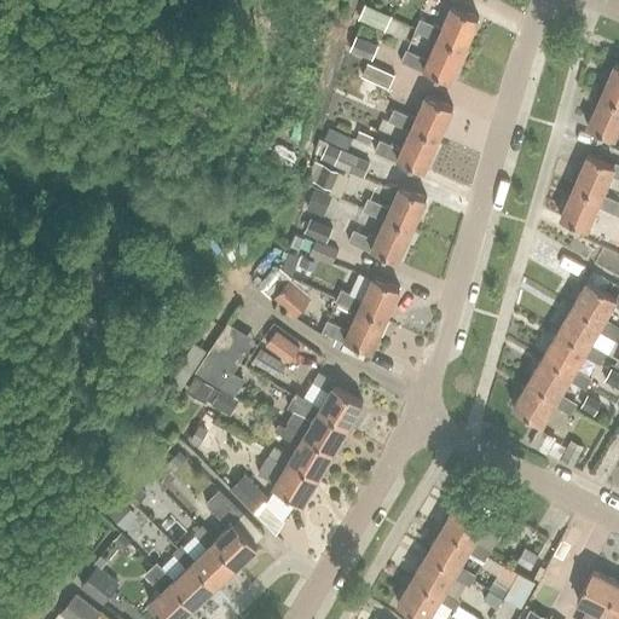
[(365,6),(359,21),(386,32),(392,18),(365,6)]
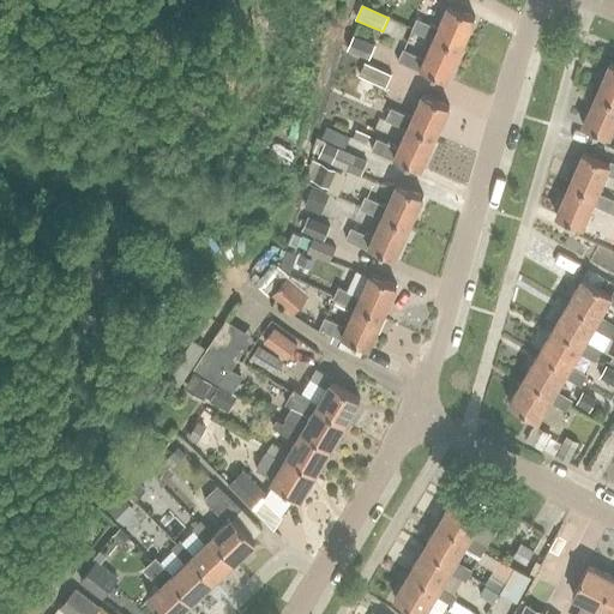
[(416,20),(410,32),(432,41),(433,38),(459,50),(474,18),(447,6),(437,30),(416,20)]
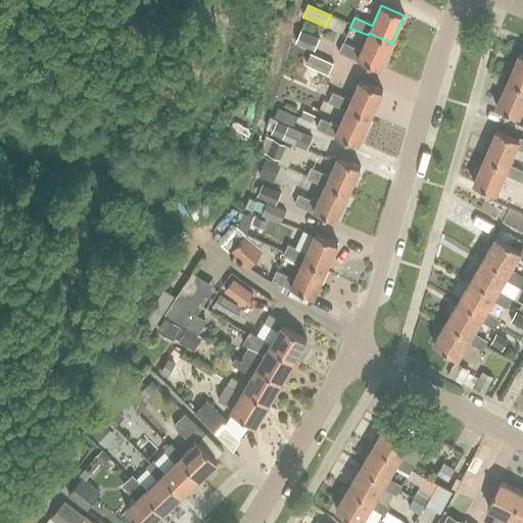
[(319,40),(299,33),(295,42),(315,50),(319,40)]
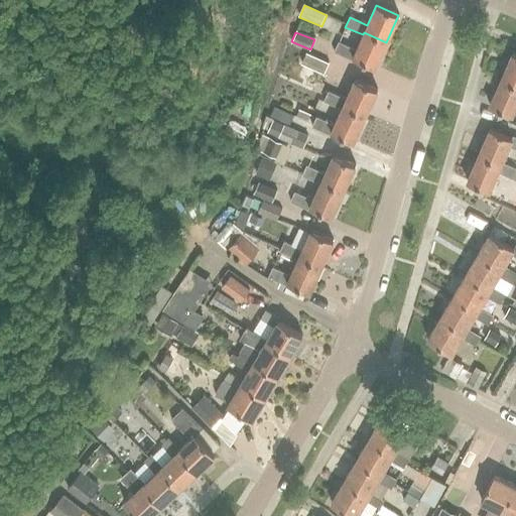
[(338,42),(334,51),(352,60),(353,57),(375,68),(386,42),(364,32),(363,34),(356,50),(338,42)]
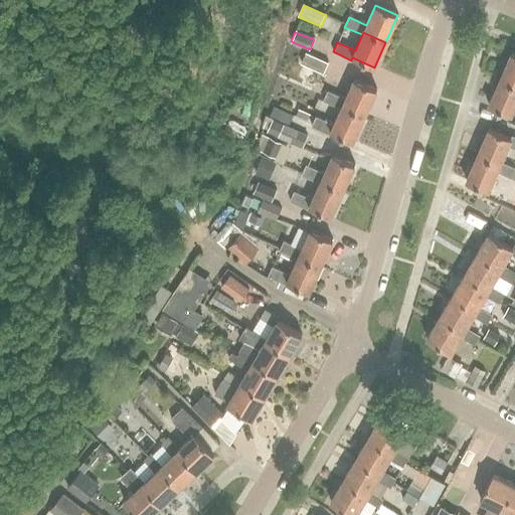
[(514,54),(512,53),(500,79),(514,86),(514,54)]
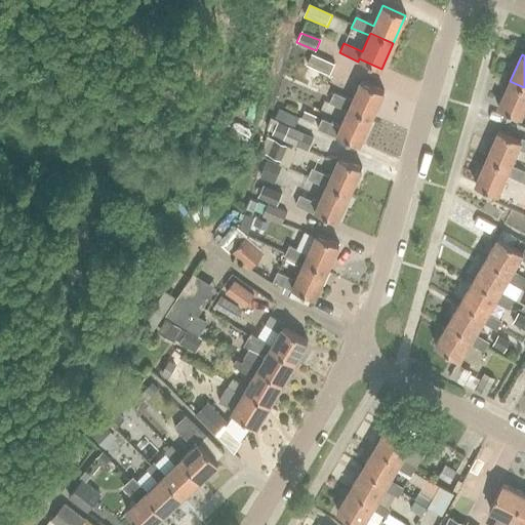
[(312,55),(307,66),(329,75),(334,66),(312,55)]
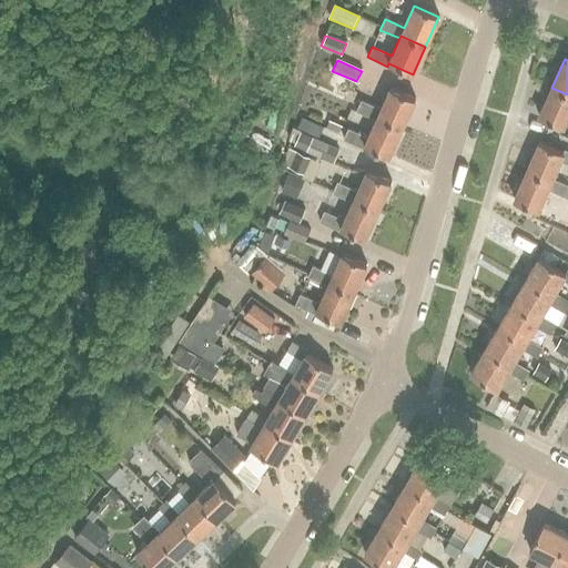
[(567,94),(551,88),(539,118),(565,129),(567,120),(567,94)]
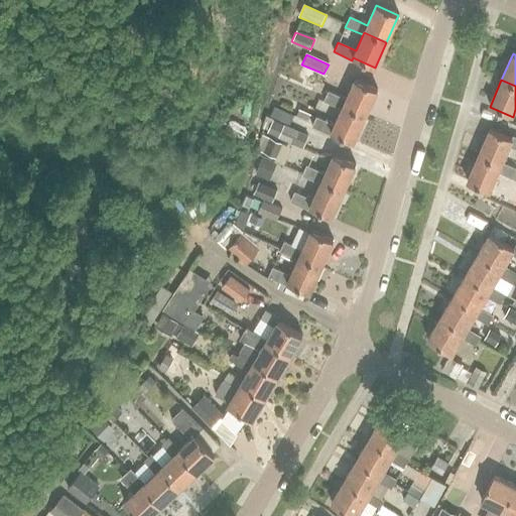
[(329,91),(324,101),(342,109),(343,107),(365,117),(377,91),(355,81),(347,100),(329,91)]
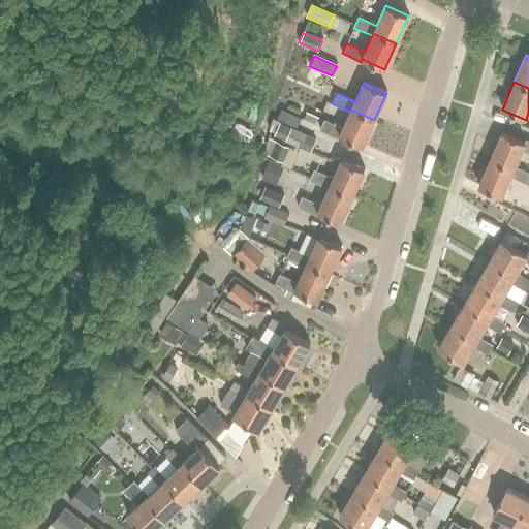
[(324,120),(319,130),(339,139),(340,135),(363,146),(374,120),(351,110),(350,112),(343,129),(324,120)]
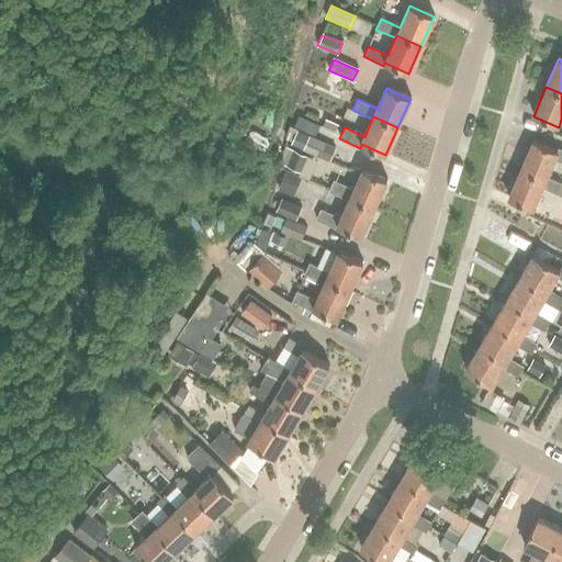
[(300,117),(295,127),(315,137),(321,127),(300,117)]
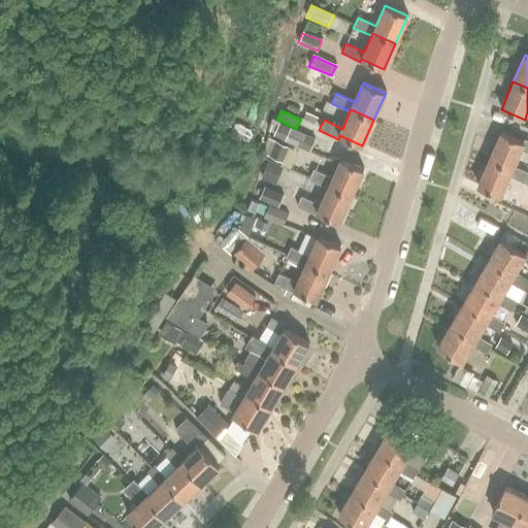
[(305,113),(302,120),(315,125),(318,119),(305,113)]
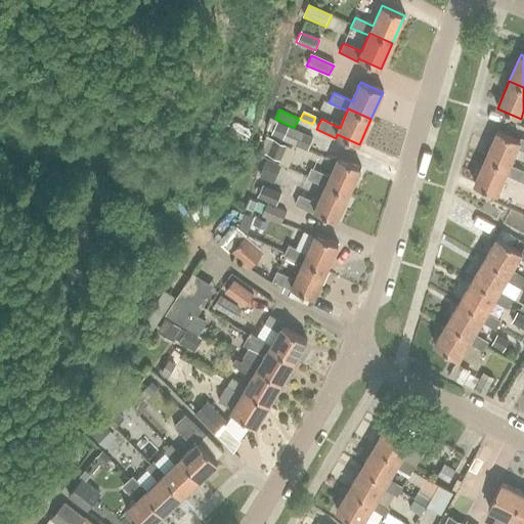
[(289,128),(284,139),(308,149),(313,138),(289,128)]
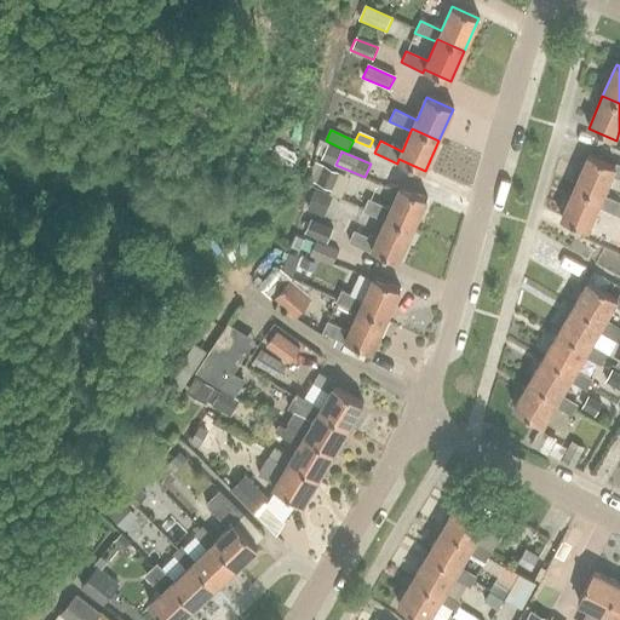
[(589,156),(575,187),(603,199),(604,196),(612,178),(619,182),(619,166),(616,165),(616,168),(589,156)]
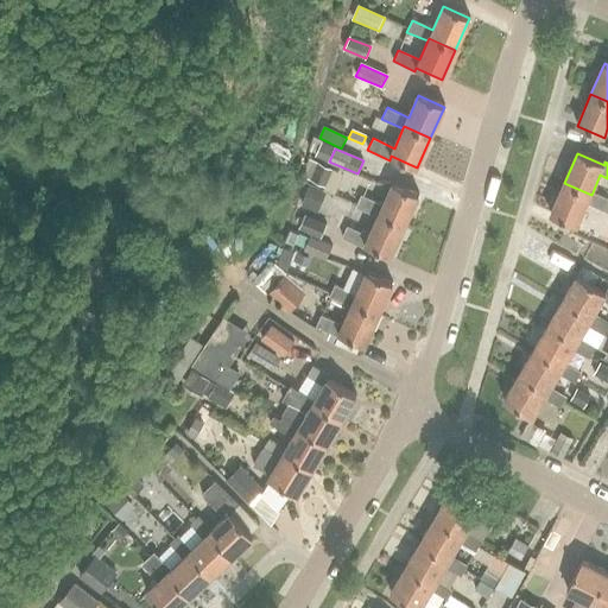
[(325,188),(333,170),(318,163),(311,182),(325,188)]
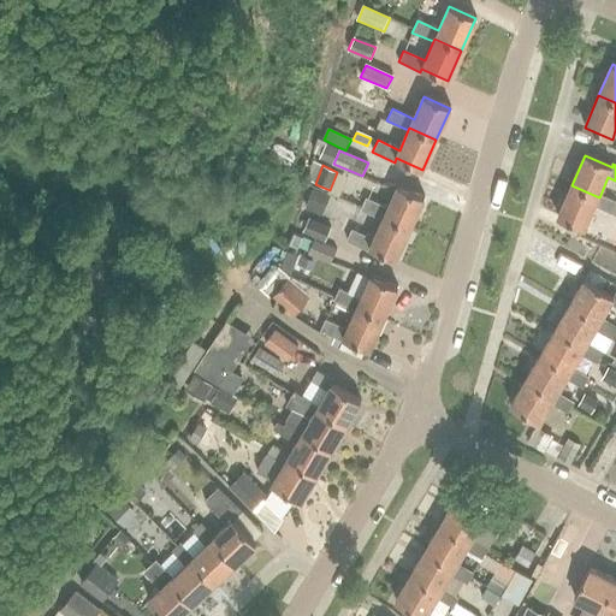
[(366,200),(360,212),(381,221),(381,219),(409,231),(425,197),(397,185),(386,209),(366,200)]
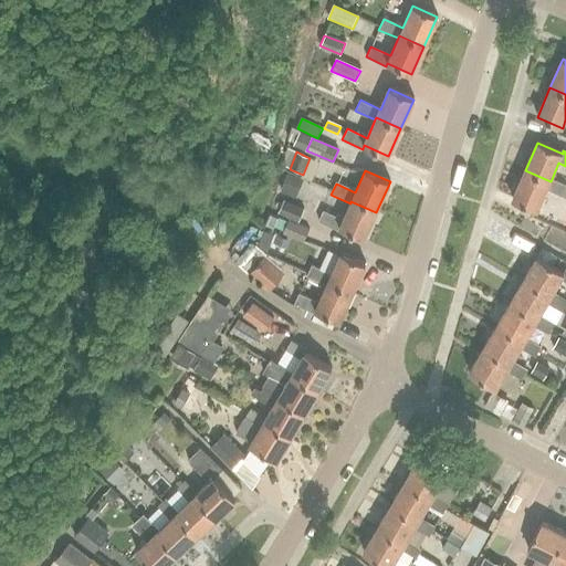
[(525,170),(513,200),(537,211),(547,189),(565,198),(565,185),(552,179),(551,181),(525,170)]
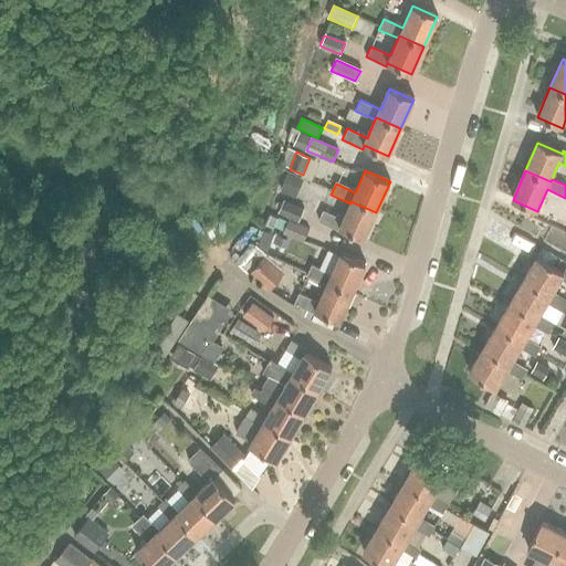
[(287,175),(281,190),(294,196),(301,179),(287,175)]
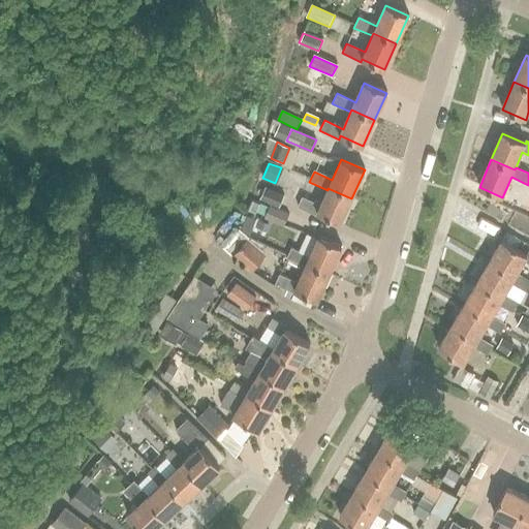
[(260,200),(279,209),(284,196),(266,188),(260,200)]
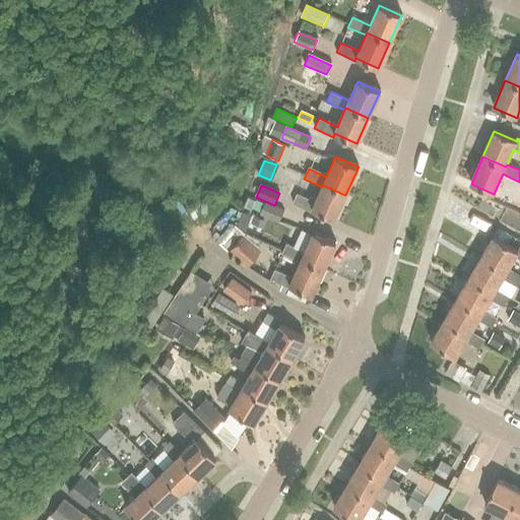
[(297,194),(293,203),(311,211),(312,209),(334,219),(345,195),(322,185),(322,187),(315,202),(297,194)]
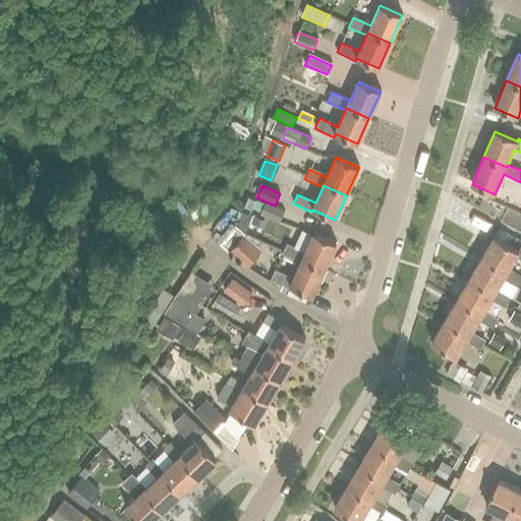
[(248,197),(244,207),(252,210),(255,200),(248,197)]
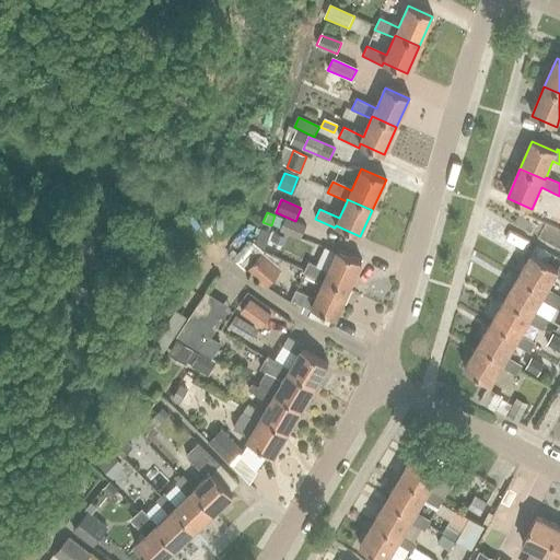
[(286,220),(280,232),(300,241),(305,228),(286,220)]
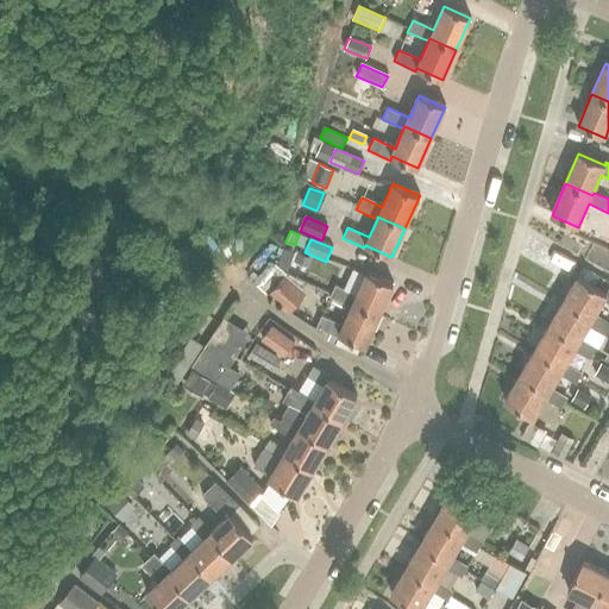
[(286,272),(283,276),(301,290),(307,283),(286,272)]
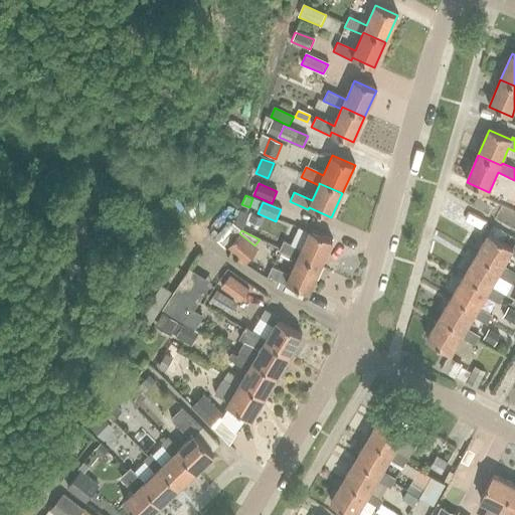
[(284,241),(279,251),(297,260),(298,258),(320,268),(332,240),(310,230),(302,249),(284,241)]
